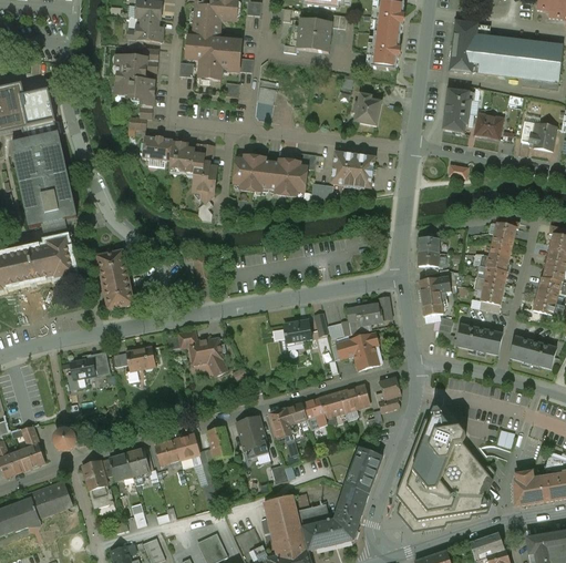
[(136,0),(135,16),(141,17),(158,18),(161,18),(162,1),(152,0),(136,0)]
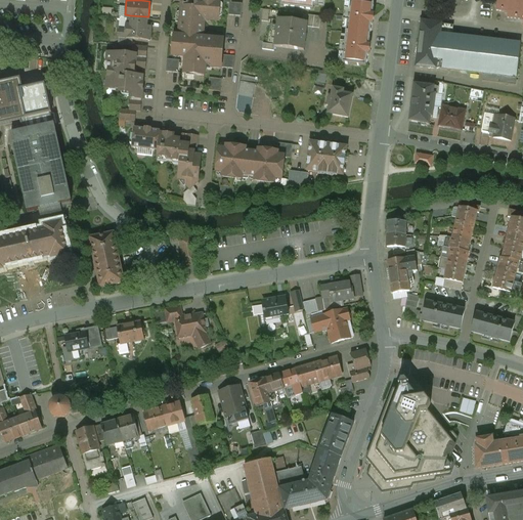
[(198,0),(198,2),(181,0),(178,34),(173,34),(172,52),(185,53),(184,68),(193,69),(192,72),(204,73),(204,65),(220,66),(220,65),(221,51),(222,39),(213,39),(213,37),(205,36),(205,37),(200,37),(200,31),(202,31),(202,19),(204,19),(206,17),(206,16),(218,17),(219,0),(198,0)]
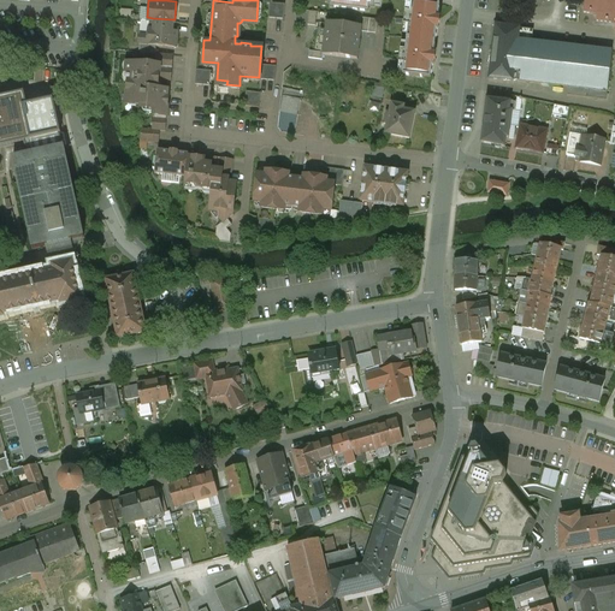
[(284,0),(271,0),(268,0),(267,13),(282,15),(284,0)]
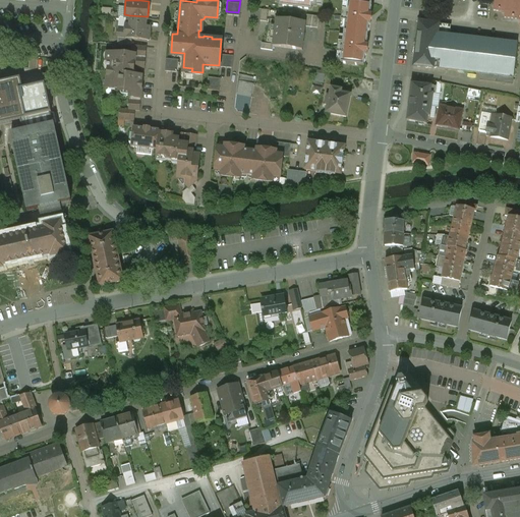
[(314,0),(314,3),(310,2),(310,6),(297,4),(296,6),(345,12),(347,0),(314,0)]
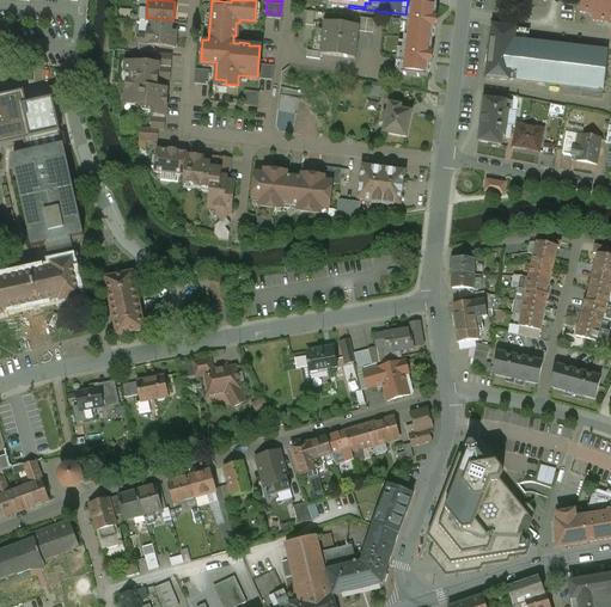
[(435,0),(408,0),(405,14),(403,34),(432,37),(433,23),(435,24),(435,16),(434,14),(435,0)]
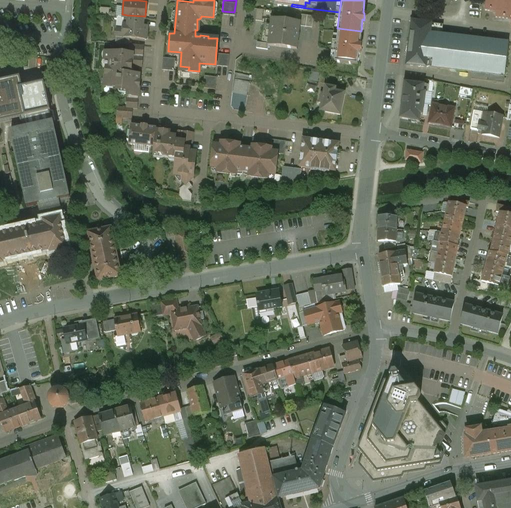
[(484,0),(483,6),(494,8),(493,14),(510,17),(509,23),(510,22),(510,0),(484,0)]
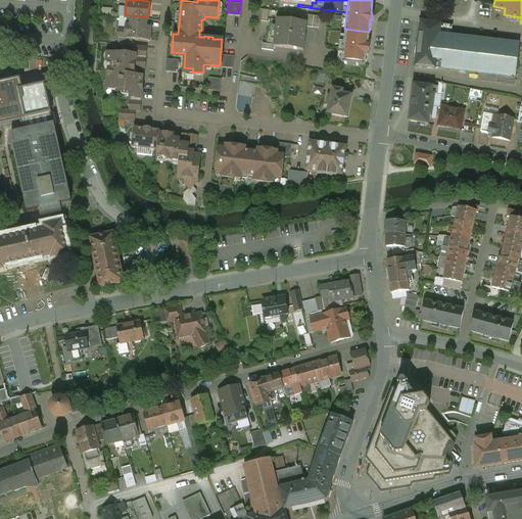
[(304,11),(304,18),(303,22),(316,25),(318,12),(304,11)]
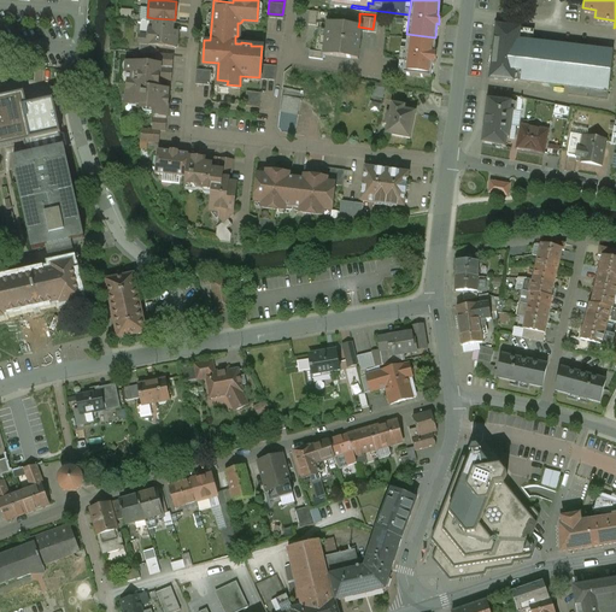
[(172,19),(153,18),(153,25),(147,25),(147,34),(139,33),(138,41),(156,42),(175,43),(177,28),(171,28),(172,19)]
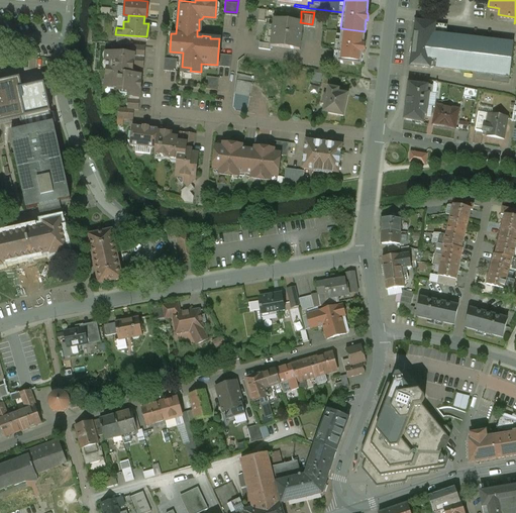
[(301,18),(272,15),(270,39),(270,42),(298,44),(300,22),(301,18)]
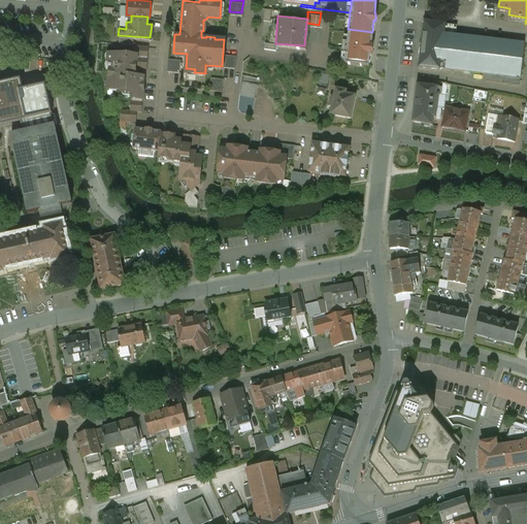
[(443,21),(423,18),(418,64),(503,73),(519,74),(519,72),(522,72),(522,67),(519,66),(522,39),(455,32),(442,31),(443,21)]
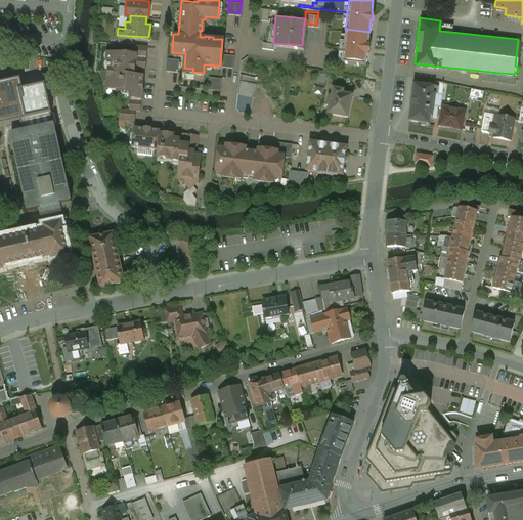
[(452,22),(440,20),(439,31),(451,32),(452,22)]
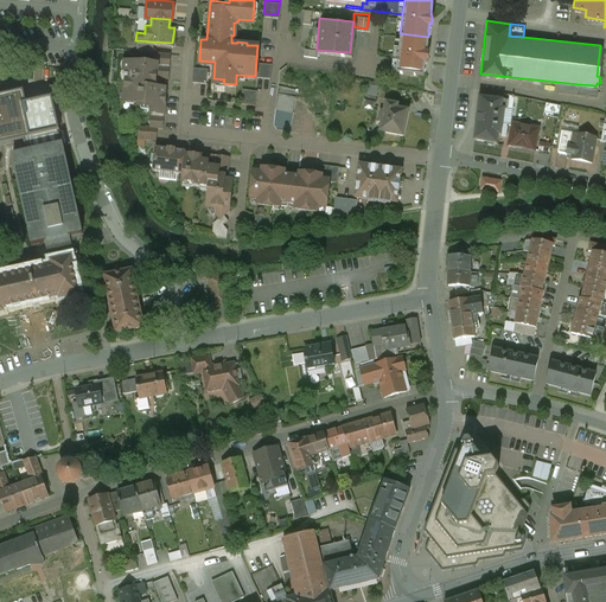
[(428,37),(400,33),(395,70),(423,74),(425,59),(427,59),(428,51),(426,50),(428,37)]
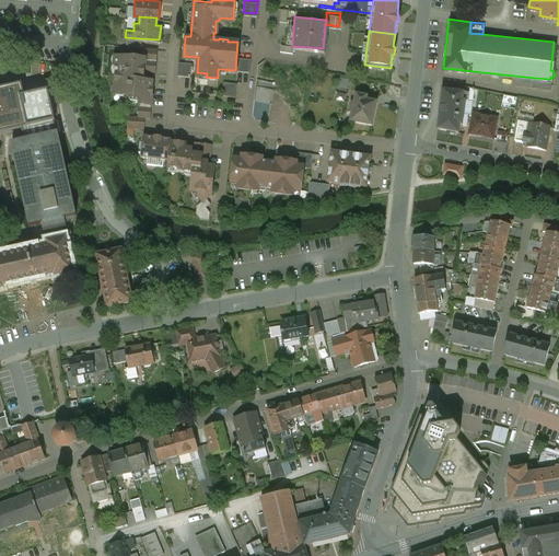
[(292,46),(292,43),(278,41),(278,47),(291,49),(292,46)]
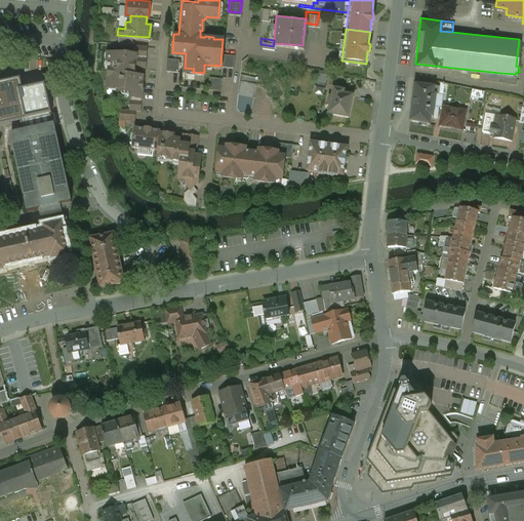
[(135,57),(135,66),(145,67),(147,44),(131,43),(130,52),(134,52),(134,57),(135,57)]
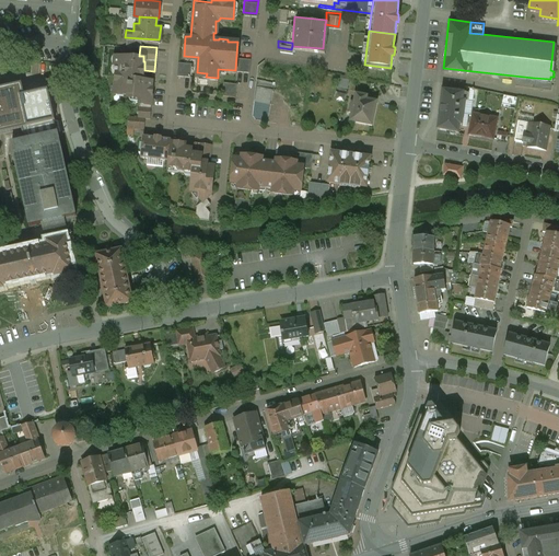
[(139,56),(115,54),(114,64),(119,64),(119,70),(114,70),(114,79),(115,79),(114,88),(123,89),(123,92),(129,92),(128,103),(129,103),(129,101),(138,102),(150,103),(151,93),(152,93),(153,87),(151,85),(151,79),(141,78),(142,73),(143,73),(144,70),(144,61),(143,61),(143,56),(139,56)]
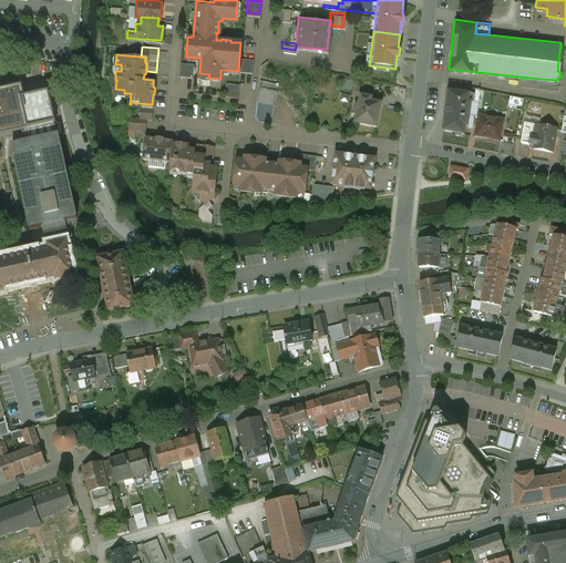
[(239,55),(238,70),(251,71),(253,58),(239,55)]
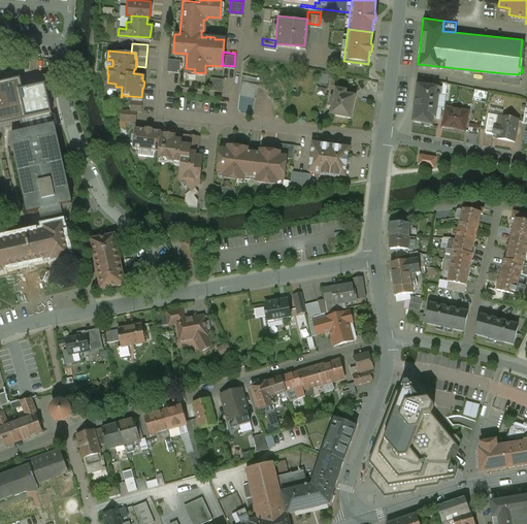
[(179,58),(167,57),(166,69),(178,70),(179,58)]
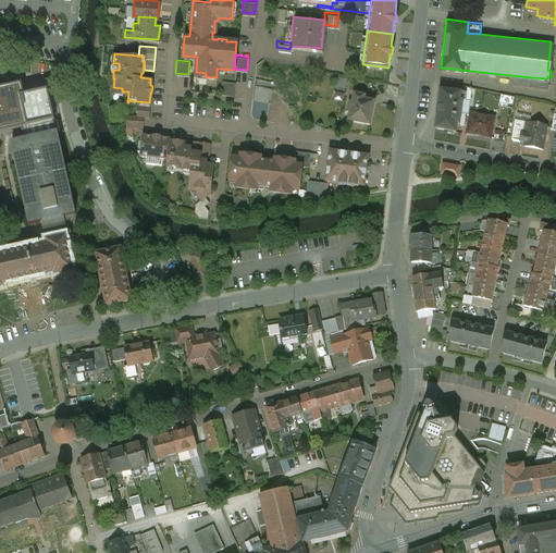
[(269,76),(252,74),(247,106),(250,110),(263,113),(269,76)]
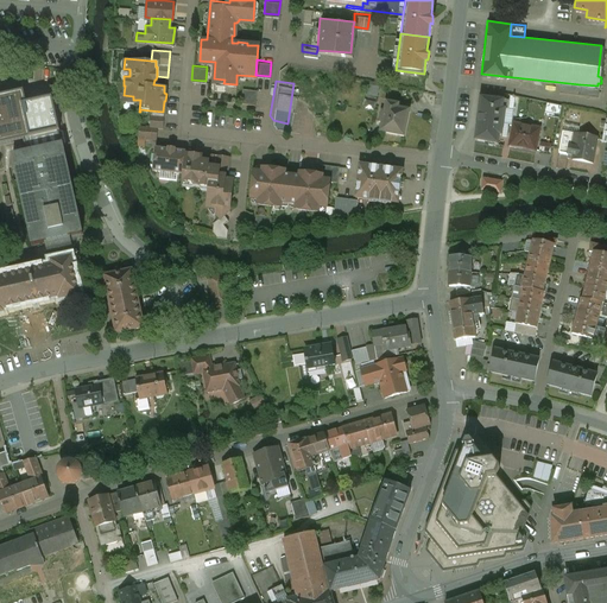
[(598,86),(580,84),(579,93),(595,95),(598,86)]
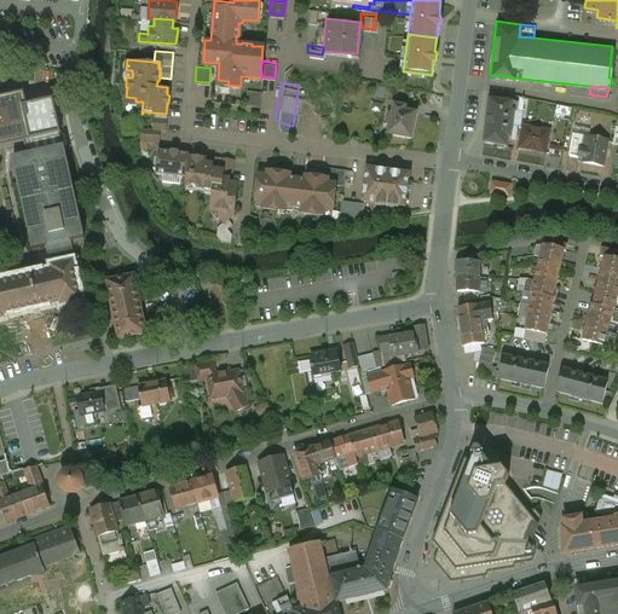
[(24,87),(0,92),(0,145),(62,131),(53,94),(27,100),(24,87)]
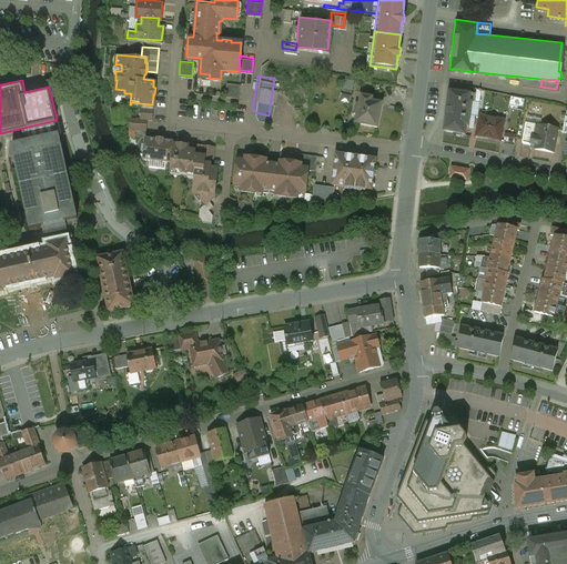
[(239,82),(226,81),(224,94),(238,96),(239,82)]
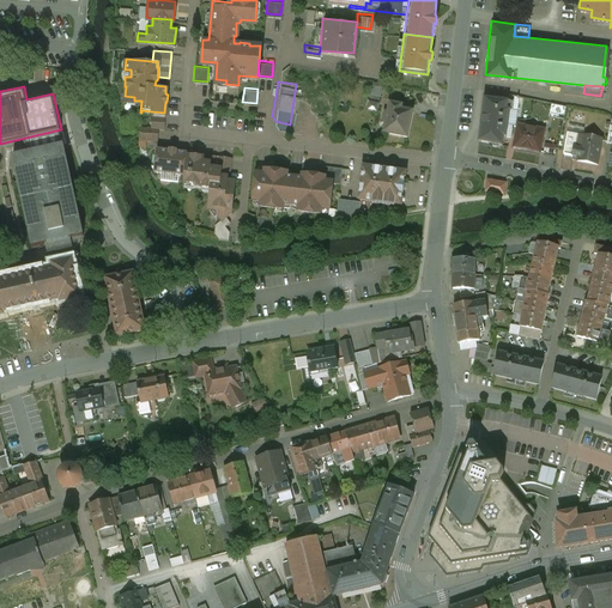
[(486,87),(485,95),(506,97),(511,98),(513,91),(486,87)]
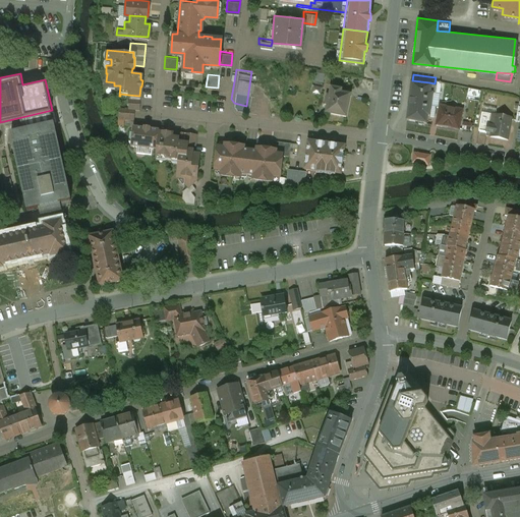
[(441,78),(436,77),(435,83),(429,82),(428,91),(432,92),(439,93),(441,78)]
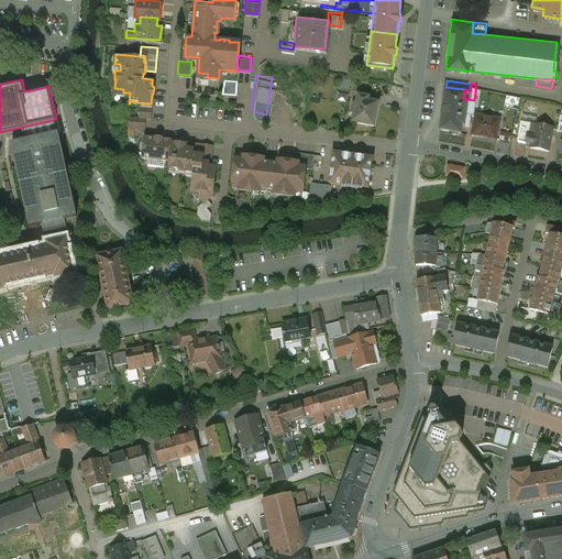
[(445,87),(443,87),(438,128),(460,130),(461,122),(464,122),(467,99),(463,98),(464,89),(445,87)]
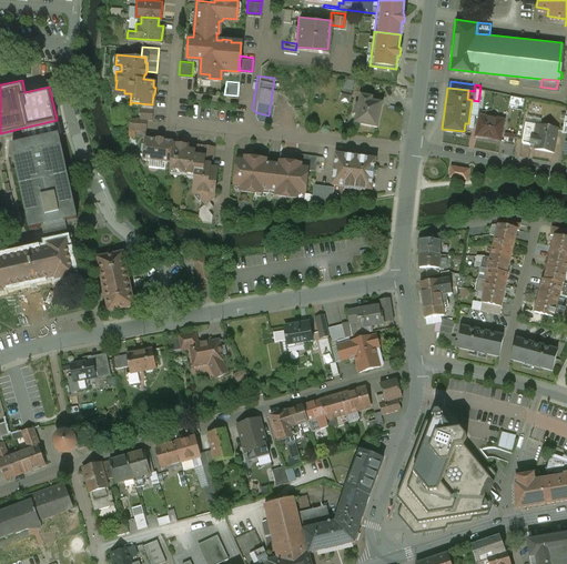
[(375,96),(361,92),(358,100),(355,100),(355,101),(352,100),(350,110),(356,111),(354,120),(376,124),(381,100),(374,99),(375,96)]
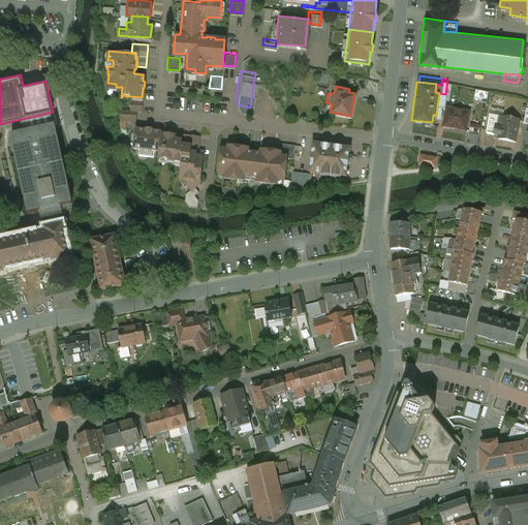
[(142,97),(130,96),(129,109),(141,110),(142,97)]
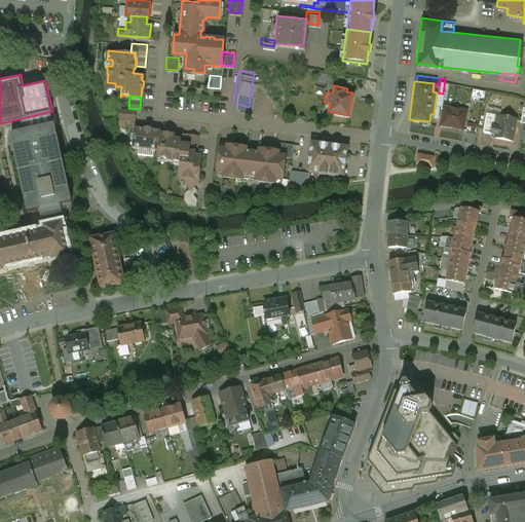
[(465,108),(443,104),(440,124),(461,127),(465,108)]
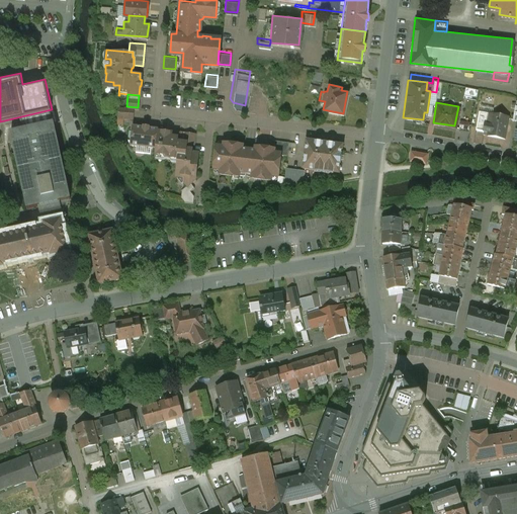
[(479,103),(478,109),(491,112),(493,105),(479,103)]
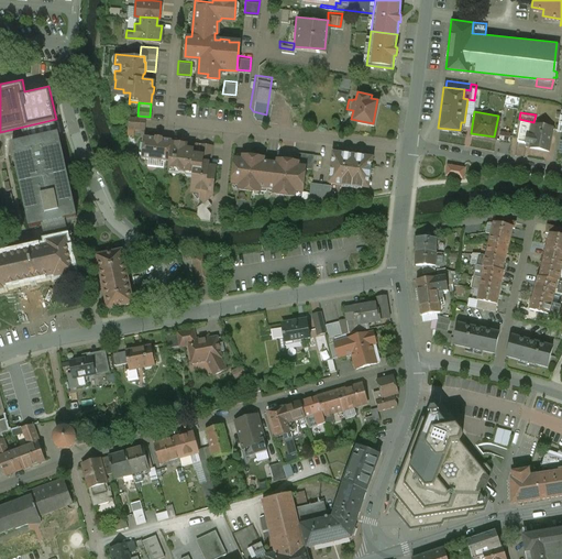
[(533,122),(519,119),(516,139),(530,142),(529,145),(547,149),(551,125),(533,122)]
